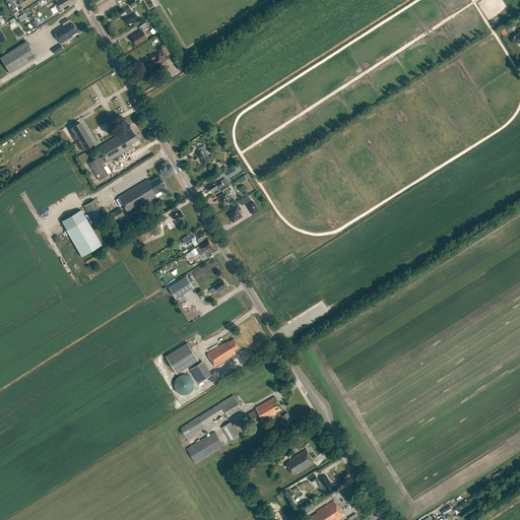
[(12,2),(11,0),(7,0),(6,1),(8,4),(7,4),(13,13),(17,11),(15,7),(16,7),(13,1),(12,2)]
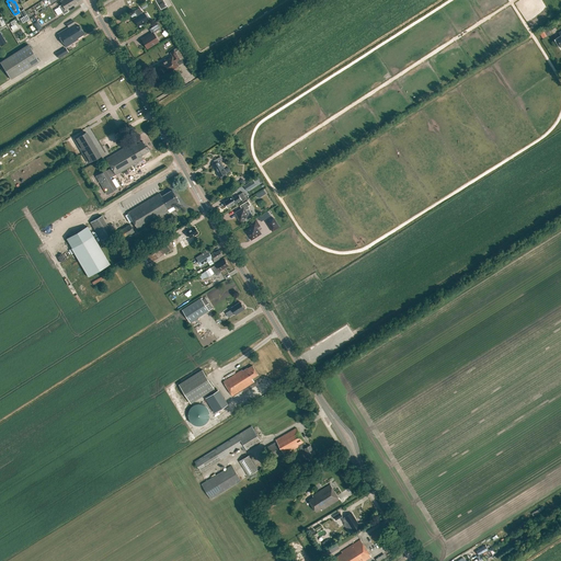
[(59,7),(54,10),(57,15),(63,13),(64,14),(68,11),(67,9),(77,2),(75,0),(63,0),(60,1),(63,4),(58,7),(59,7)]
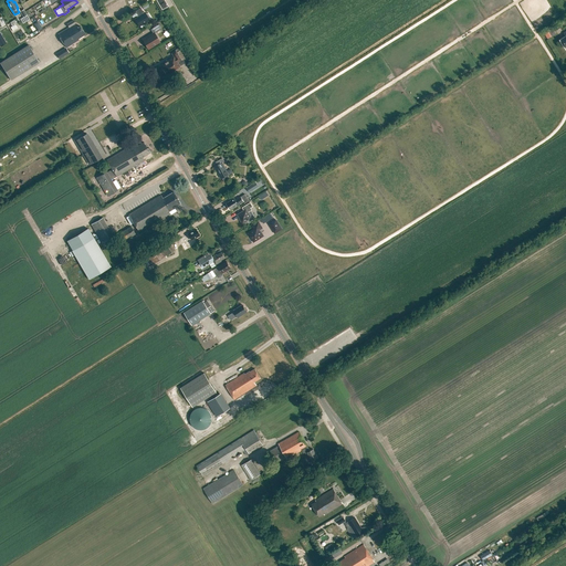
[(164,0),(156,0),(163,10),(168,7),(164,0)]
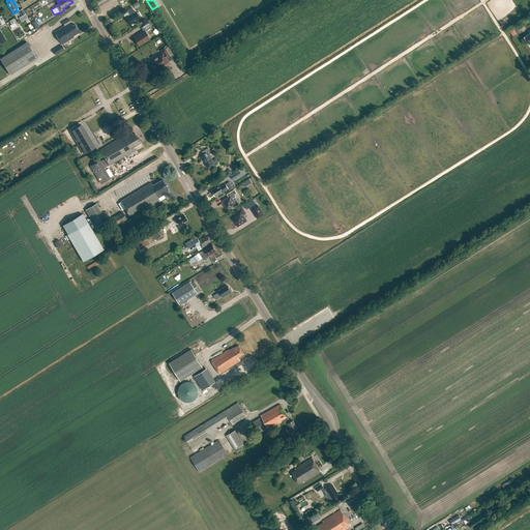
[(135,12),(131,7),(126,10),(129,16),(126,18),(130,24),(140,19),(136,12),(135,12)]
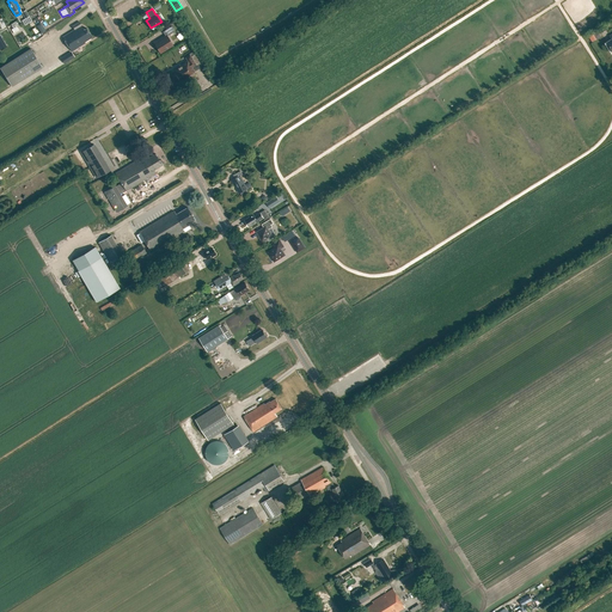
[(25,25),(32,20),(26,10),(23,12),(26,18),(22,20),(25,25)]
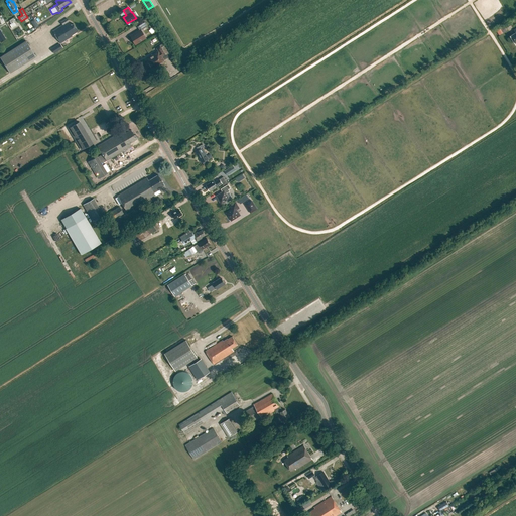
[(71,24),(67,18),(60,22),(62,25),(52,31),(60,43),(72,36),(72,35),(78,31),(74,23),(71,24)]
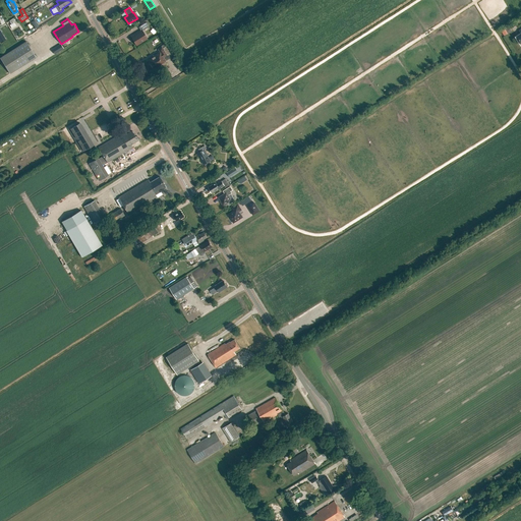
[(147,39),(142,31),(149,26),(147,22),(138,27),(140,32),(138,33),(138,32),(135,34),(135,35),(131,37),(136,45),(147,39)]
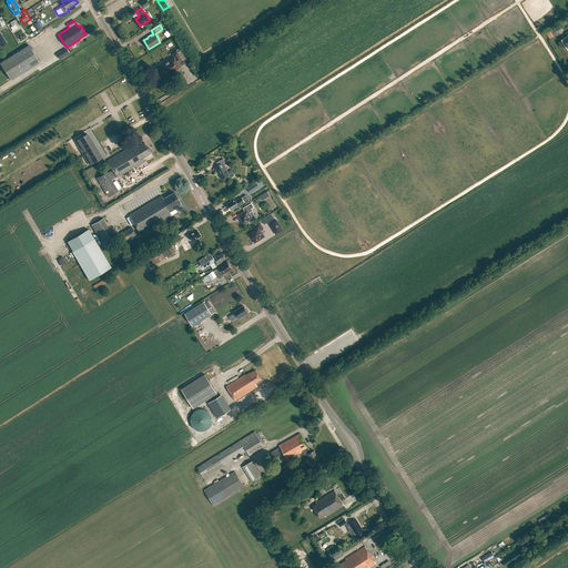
[(39,62),(29,46),(0,63),(11,80),(39,62)]
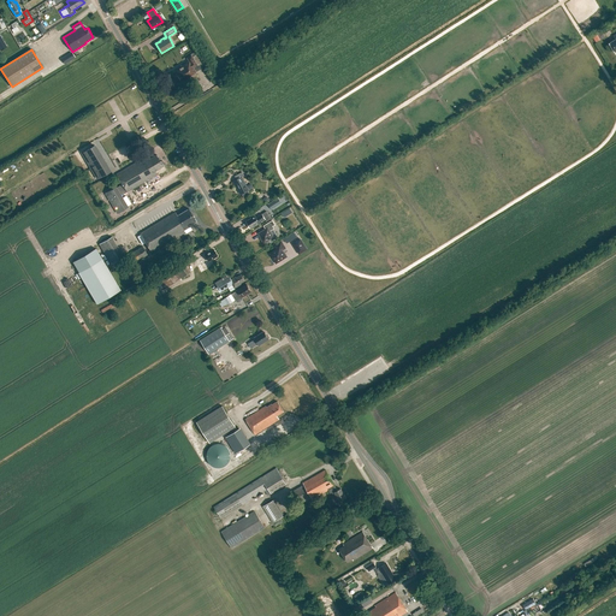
[(203,66),(196,54),(191,57),(191,55),(187,58),(189,61),(182,66),(182,67),(176,71),(182,82),(197,72),(196,71),(203,66)]
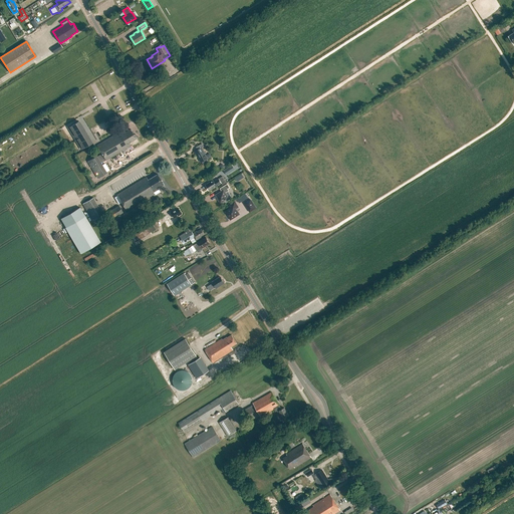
[(84,131),(81,124),(78,121),(68,127),(81,149),(91,143),(86,134),(84,130),(84,131)]
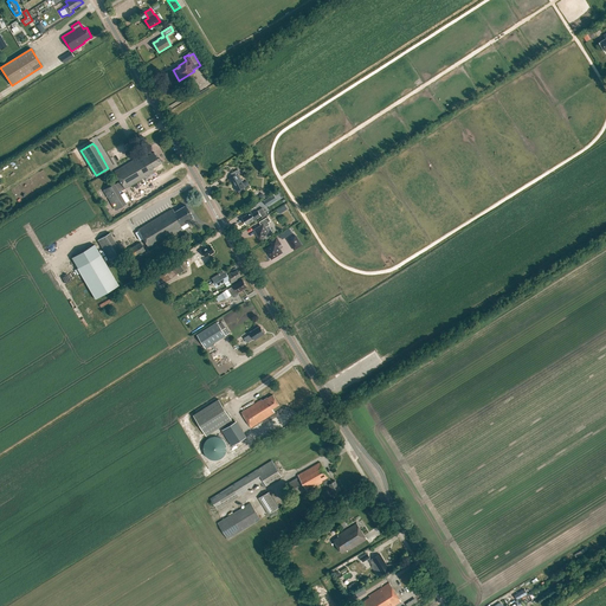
[(161,162),(154,152),(147,156),(147,154),(140,159),(139,156),(115,172),(121,181),(115,185),(114,184),(104,189),(117,210),(127,205),(118,192),(124,188),(126,188),(155,171),(153,168),(161,162)]
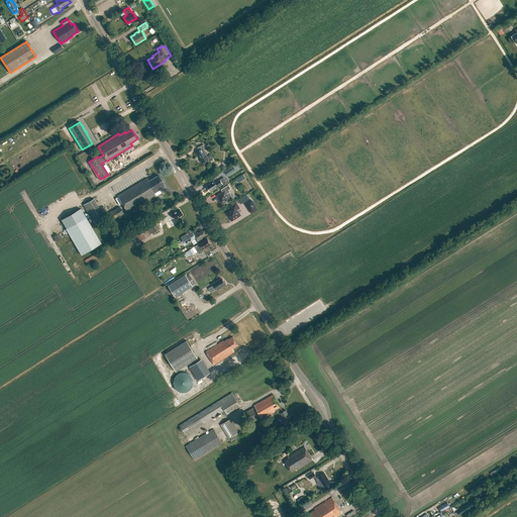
[(197,147),(199,150),(196,151),(202,163),(203,163),(205,166),(210,163),(208,160),(209,159),(203,148),(205,147),(203,144),(197,147)]
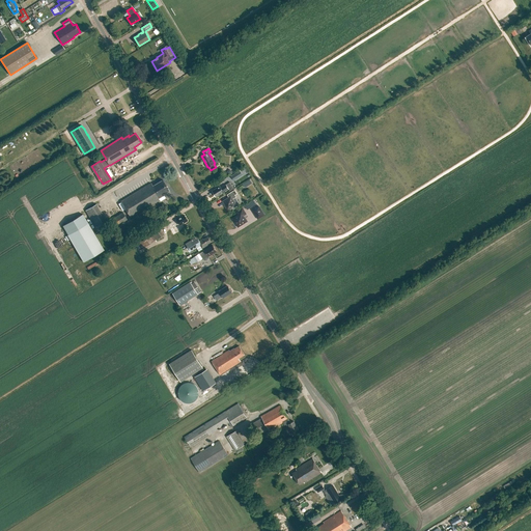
[(169,190),(163,179),(152,186),(150,183),(120,201),(131,217),(160,199),(159,198),(164,195),(163,193),(169,190)]
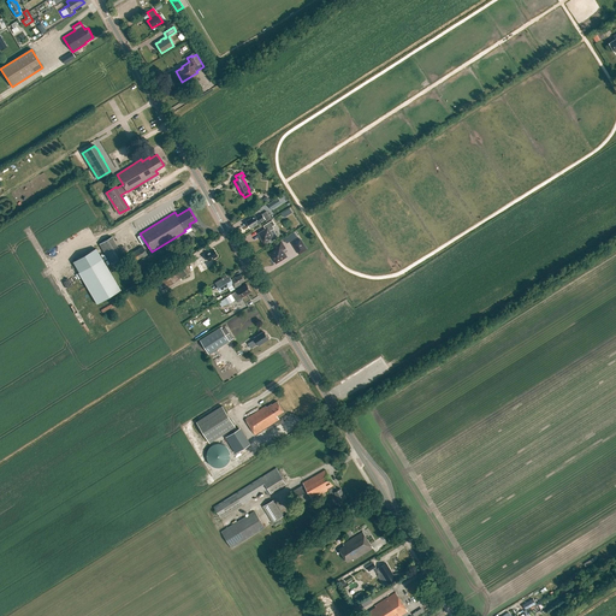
[(272,219),(267,212),(262,214),(256,218),(255,215),(247,221),(250,229),(265,219),(267,221),(272,219)]
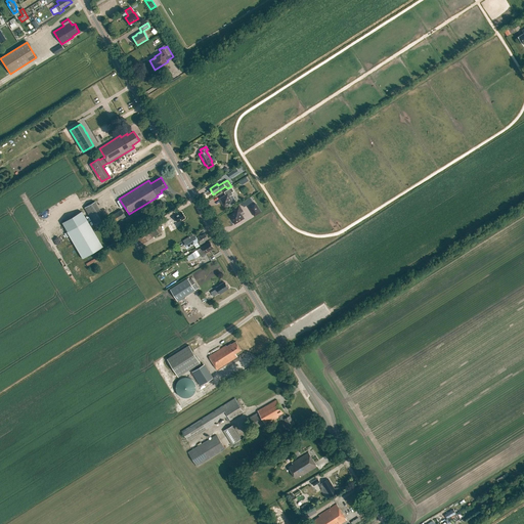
[(235,200),(232,194),(233,193),(232,192),(234,190),(231,187),(226,190),(227,193),(220,199),(222,203),(222,204),(224,207),(228,205),(228,204),(233,202),(235,200)]
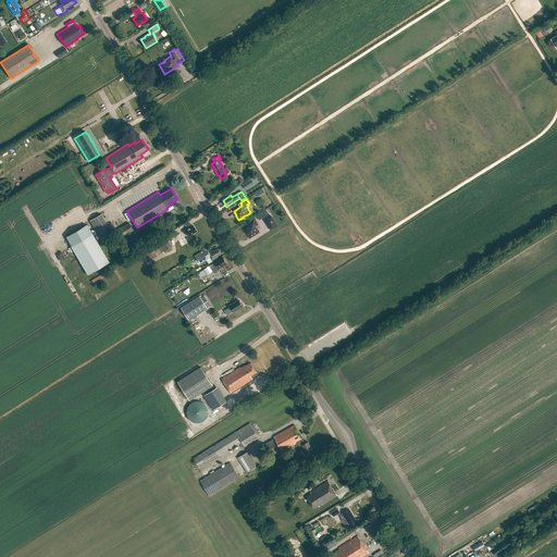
[(271,230),(277,225),(271,215),(264,220),(271,230)]
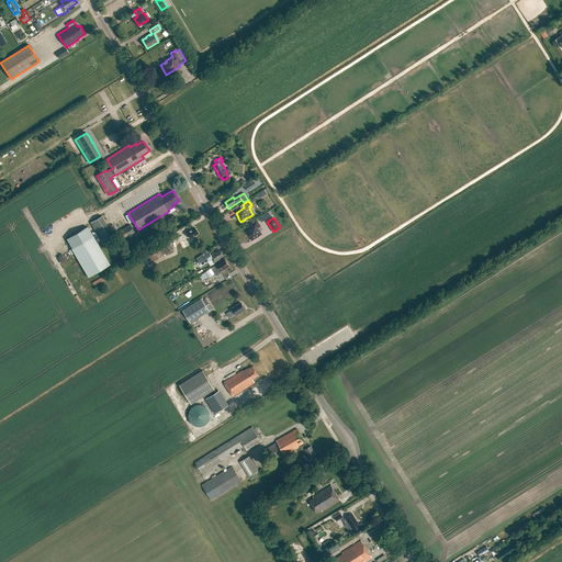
[(253,239),(261,234),(257,227),(260,226),(257,220),(250,224),(253,226),(246,231),(253,239)]
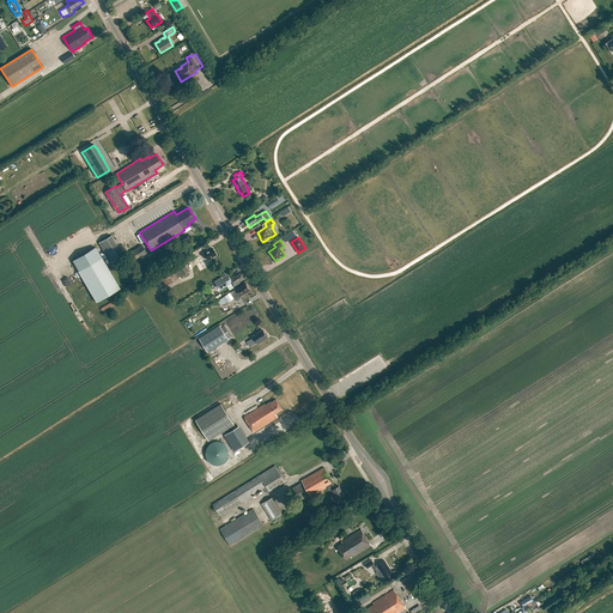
[(137,260),(147,254),(141,244),(127,254),(132,261),(137,259),(137,260)]
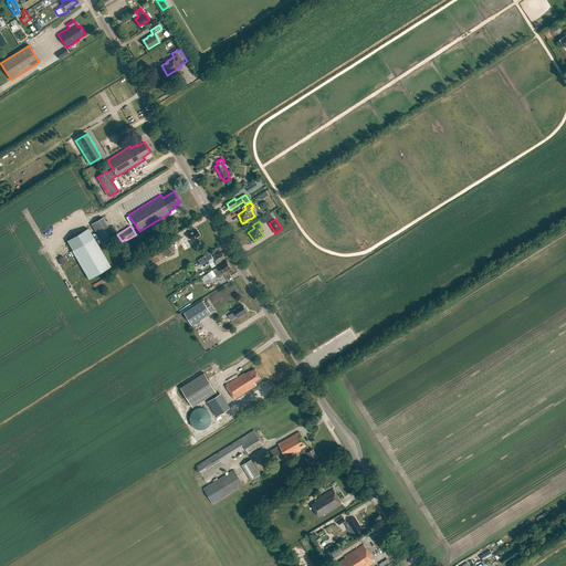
[(108,227),(96,233),(102,243),(114,237),(108,227)]
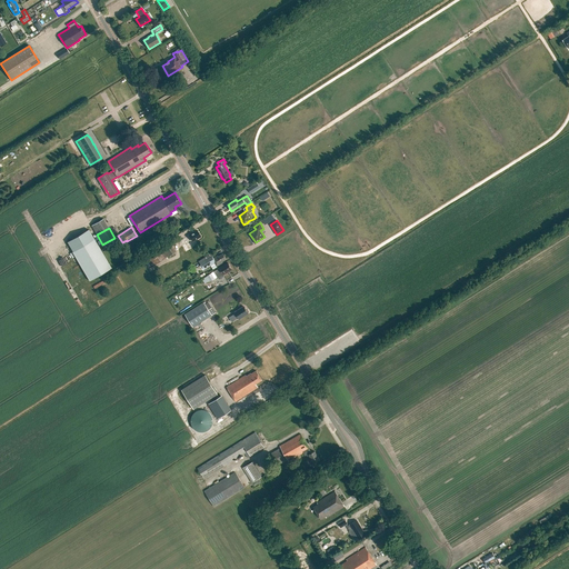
[(197,230),(189,235),(189,236),(191,240),(192,241),(193,241),(201,237),(197,230)]
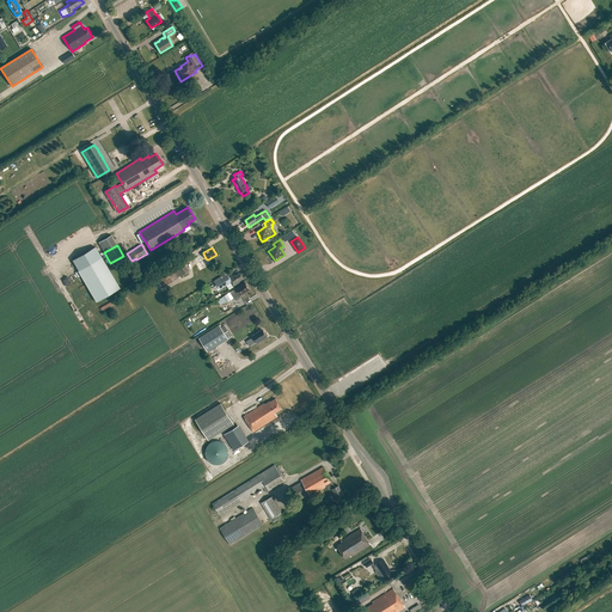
[(97,301),(120,288),(102,256),(78,270),(97,301)]
